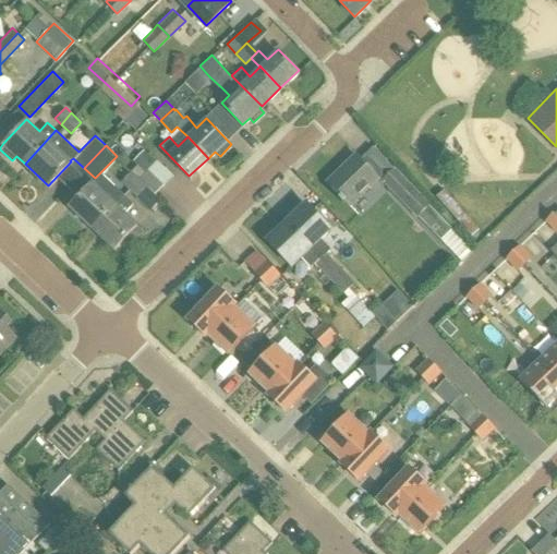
[(150,164),(155,159),(143,147),(132,159),(135,164),(131,169),(120,179),(129,187),(150,164)]
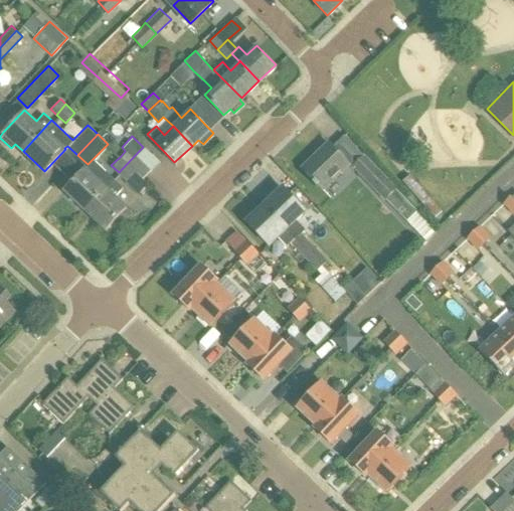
[(321,188),(348,163),(328,142),(301,167),(321,188)]
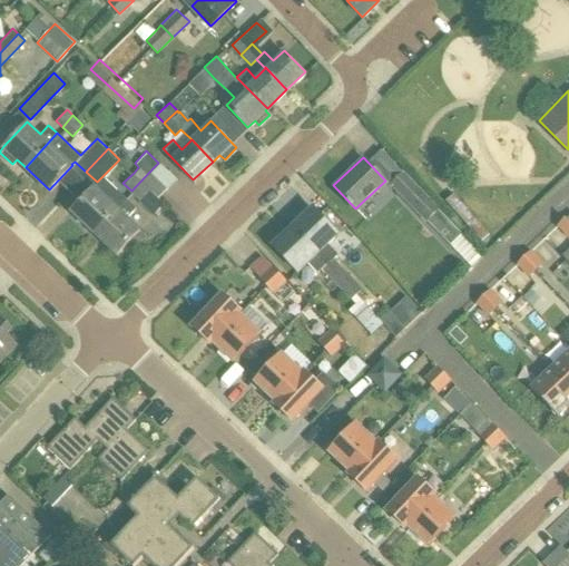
[(154,167),(169,184),(176,177),(159,162),(158,163),(154,167)]
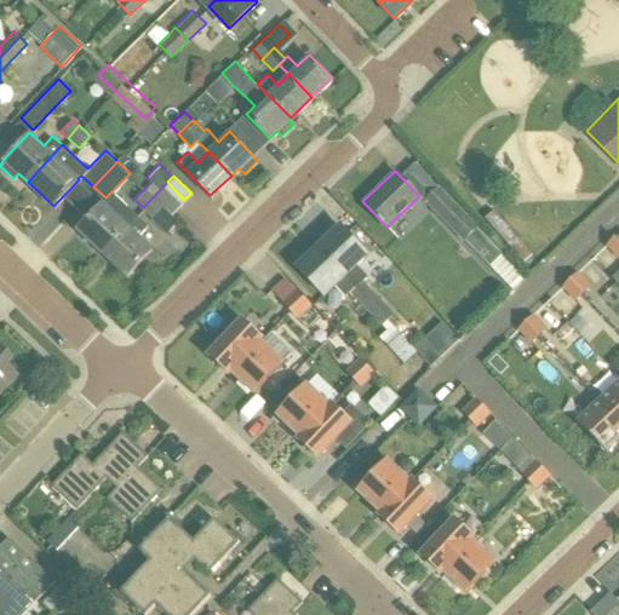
[(173,212),(184,200),(167,182),(143,207),(152,217),(153,217),(167,231),(179,218),(173,212)]
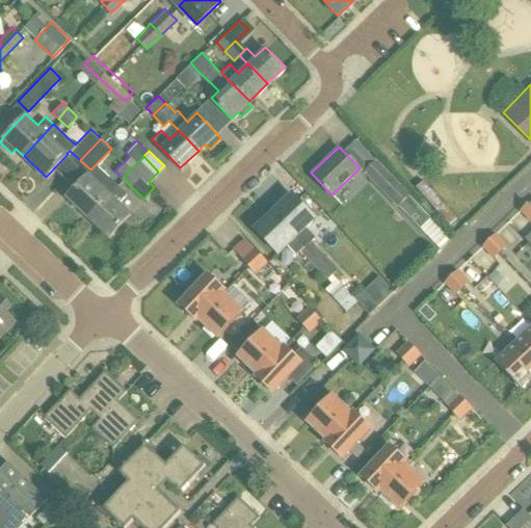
[(431,216),(409,193),(410,192),(375,157),(363,169),(397,206),(398,204),(420,227),(436,244),(446,234),(429,217),(431,216)]
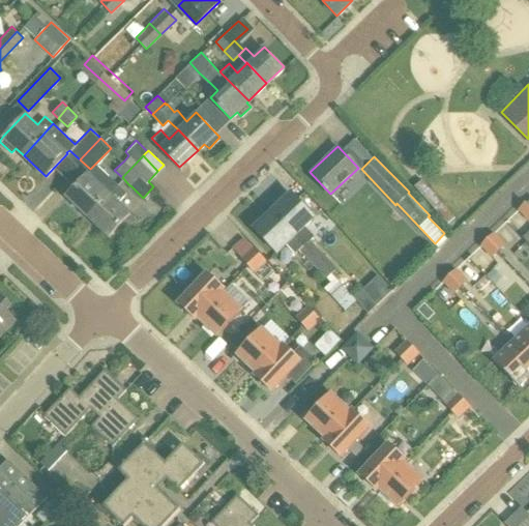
[(77,183),(66,195),(86,213),(109,192),(117,182),(96,163),(90,169),(87,172),(77,183)]
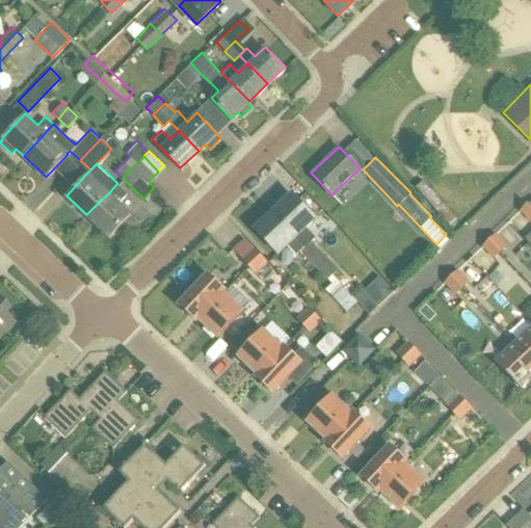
[(109,192),(86,214),(109,236),(131,213),(118,202),(127,192),(117,183),(109,192)]
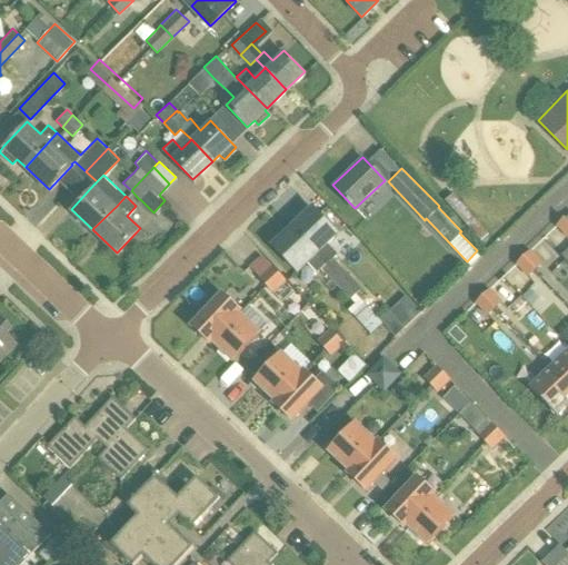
[(328,261),(334,256),(337,253),(327,241),(337,231),(312,206),(291,225),(328,261)]
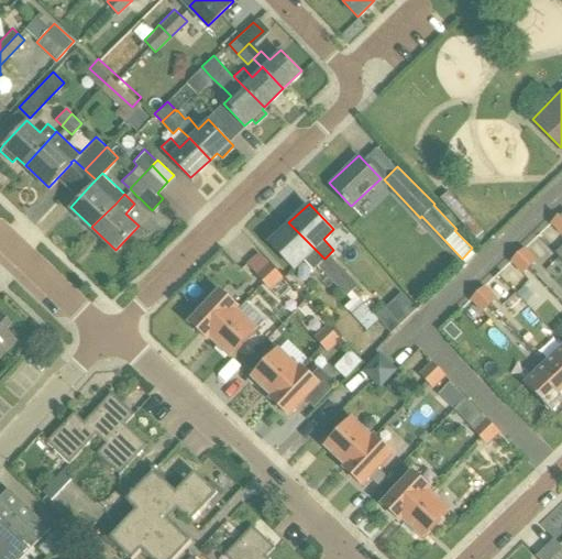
[(561,219),(557,214),(550,220),(561,232),(561,231),(561,219)]
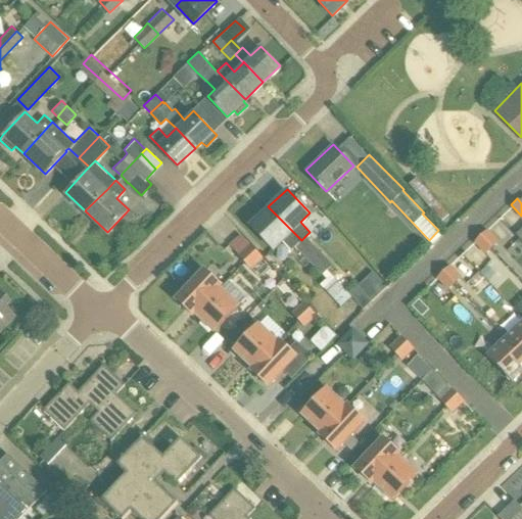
[(301,240),(268,206),(249,224),(273,248),(282,239),(291,248),(294,245),(311,261),(322,250),(306,235),(301,240)]
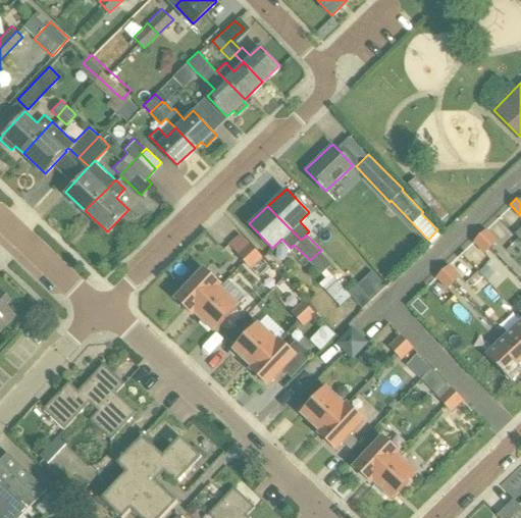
[(485,228),(479,235),(489,246),(496,240),(485,228)]
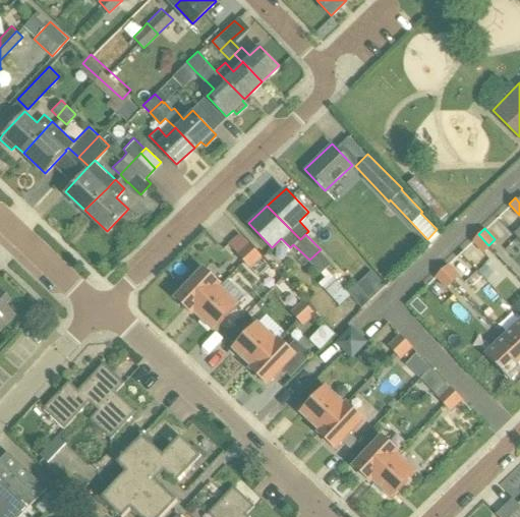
[(478,234),(472,239),(482,250),(488,245),(478,234)]
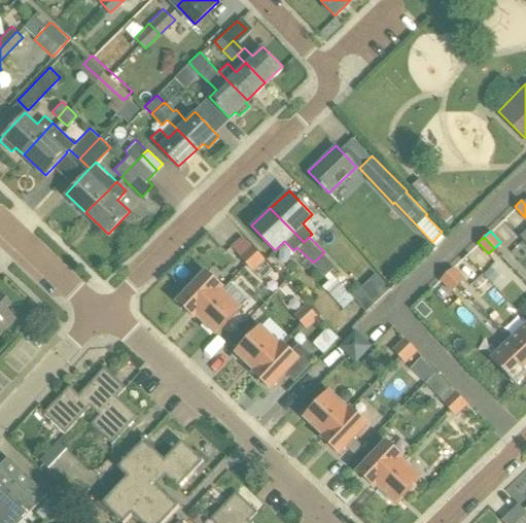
[(250,245),(239,256),(245,263),(256,251),(250,245)]
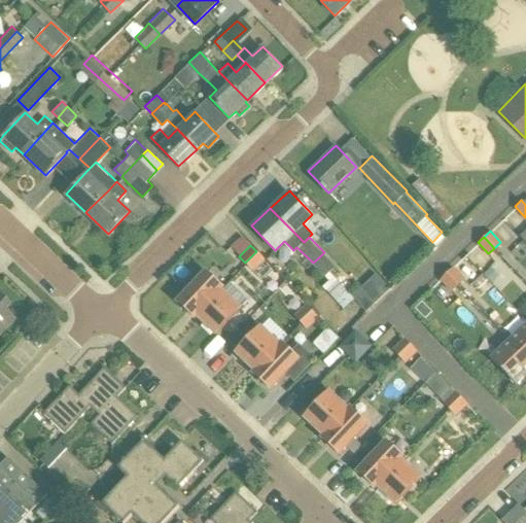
[(256,251),(245,263),(251,269),(263,258),(256,251)]
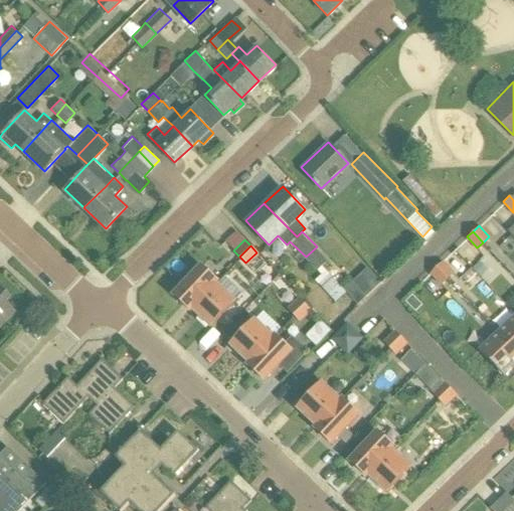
[(253,272),(265,261),(257,252),(245,263),(253,272)]
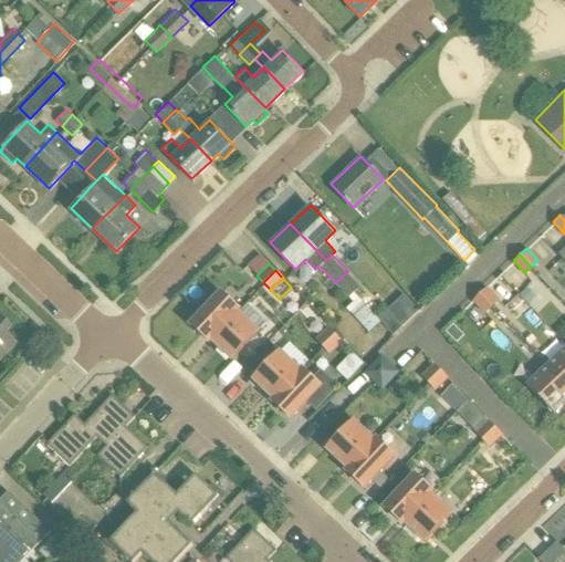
[(526,301),(534,293),(526,284),(519,292),(526,301)]
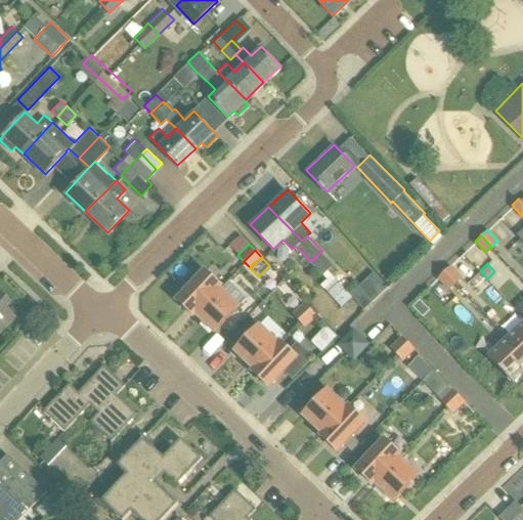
[(449,264),(443,270),(454,282),(461,275),(449,264)]
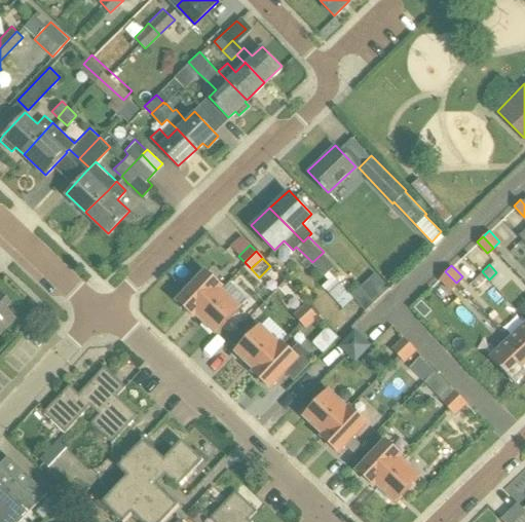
[(203,269),(176,299),(194,317),(195,314),(221,288),(222,286),(203,269)]
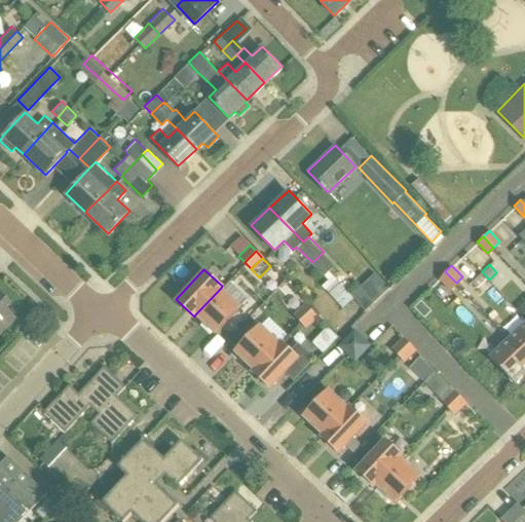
[(357,282),(347,291),(352,296),(365,309),(388,287),(374,271),(360,285),(357,282)]
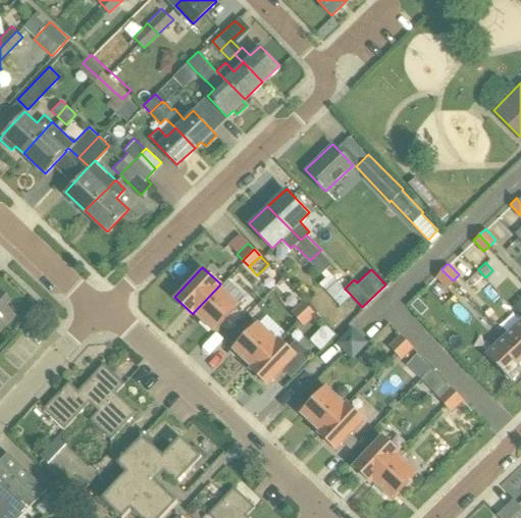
[(441,269),(435,275),(447,287),(453,280),(441,269)]
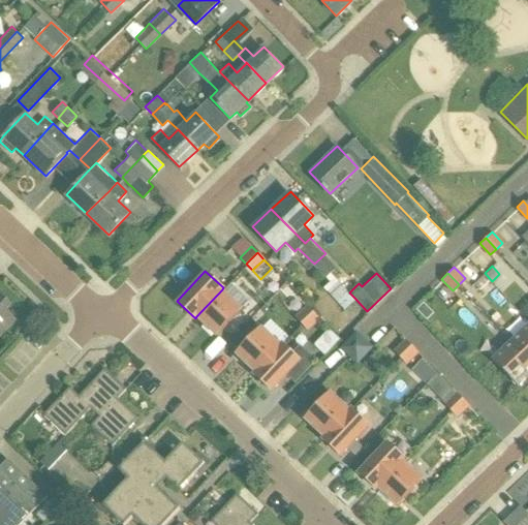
[(478,288),(489,279),(483,273),(473,282),(478,288)]
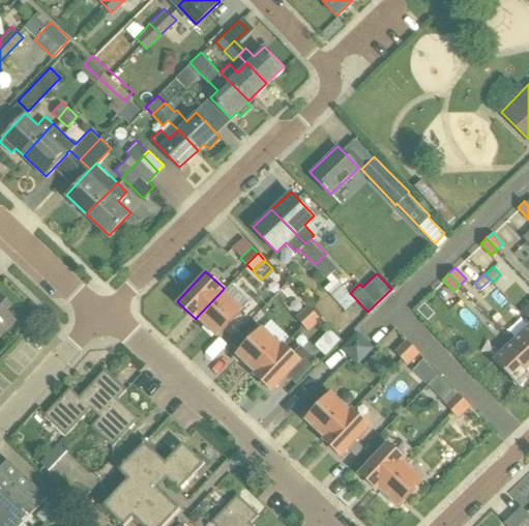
[(223,290),(197,317),(215,334),(241,308),(223,290)]
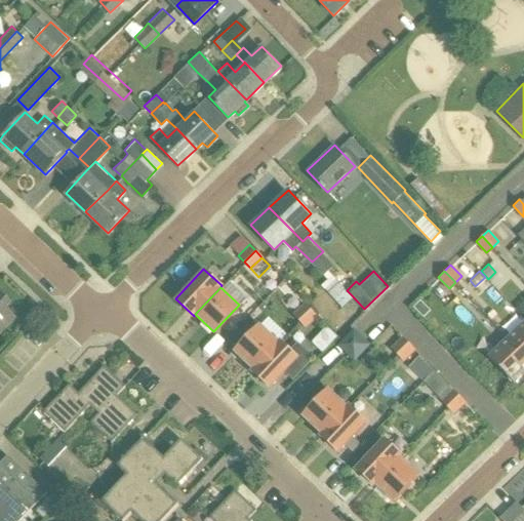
[(0,326),(11,315),(2,306),(6,301),(0,294),(0,326)]
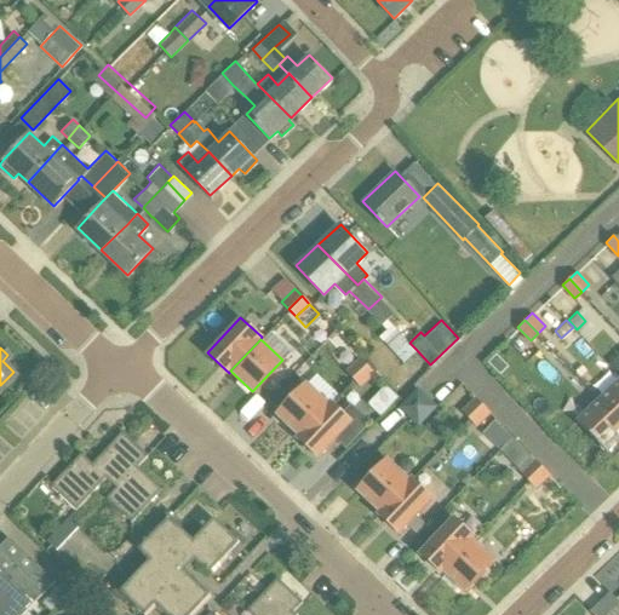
[(494,352),(487,358),(499,371),(506,363),(494,352)]
